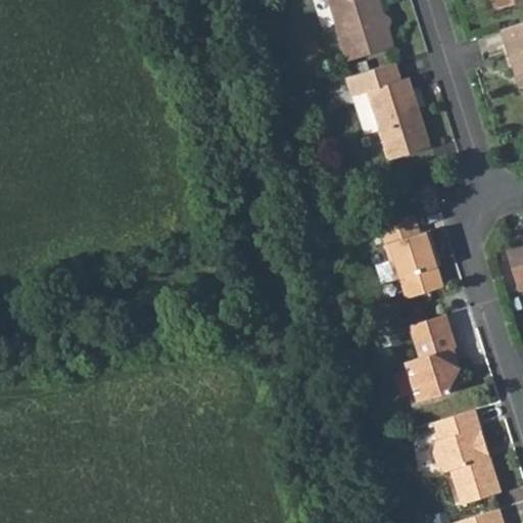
[(383,15),(382,14),(378,0),(330,0),(346,55),(390,43),(386,28),(388,27),(389,24),(389,20),(388,19),(387,16),(386,15),(383,15)]
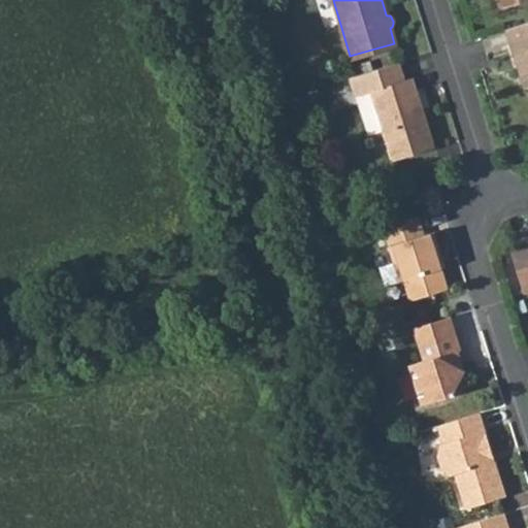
[(527,0),(498,0),(501,9),(527,0)]
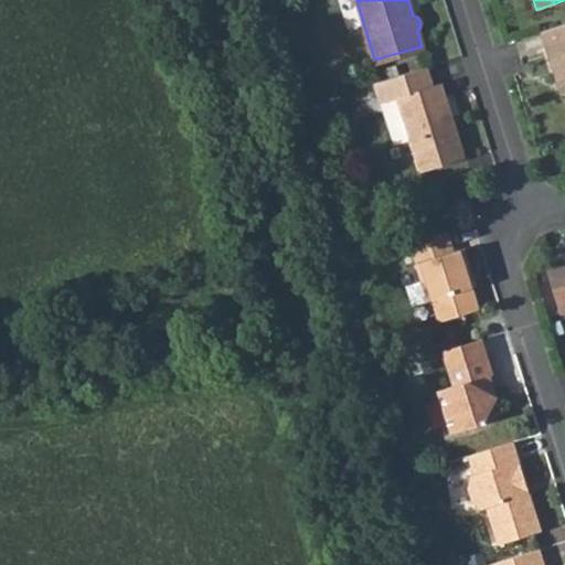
[(564,22),(537,32),(553,84),(561,81),(564,93),(564,22)]
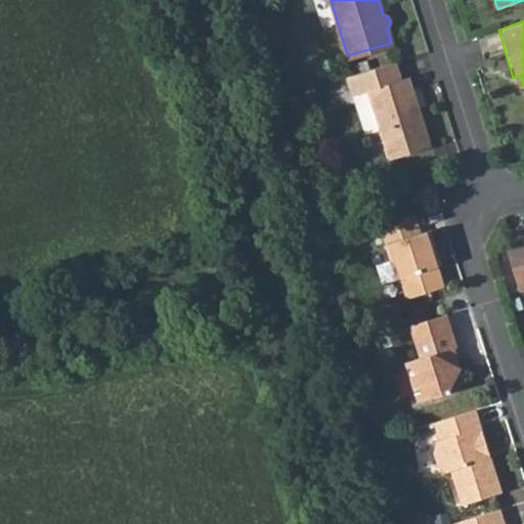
[(404,59),(359,73),(364,91),(374,89),(395,158),(441,141),(422,84),(411,81),(409,76),(404,59)]
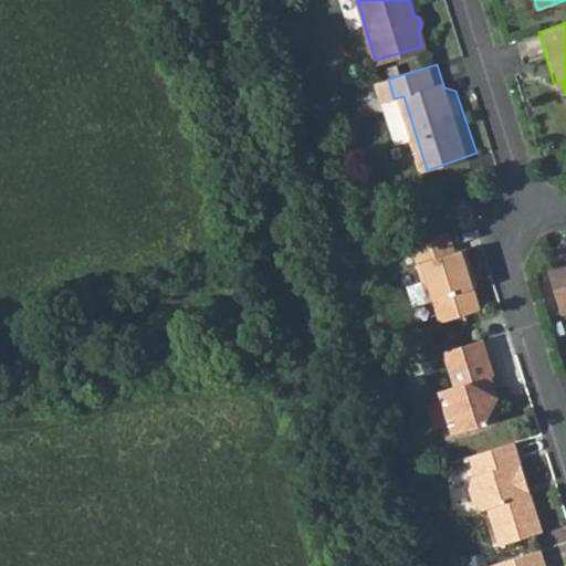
[(385,102),(394,98),(388,79),(379,82),(385,102)]
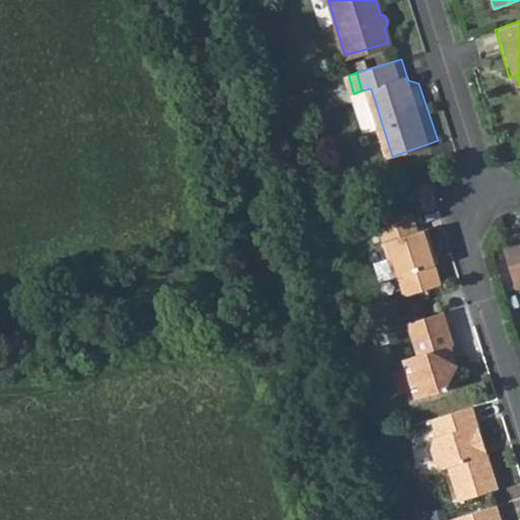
[(408,80),(418,83),(414,72),(406,75),(408,80)]
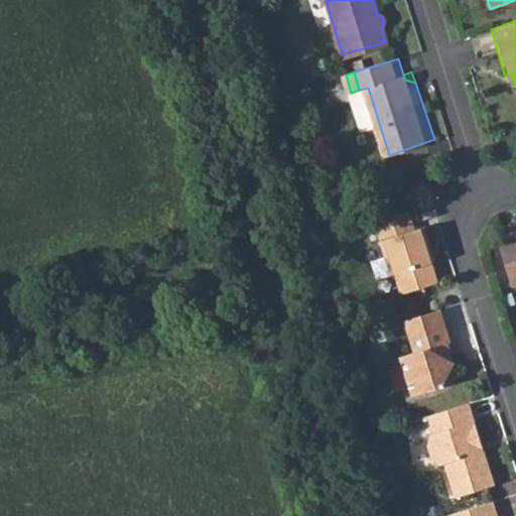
[(515,85),(512,74),(505,77),(509,88),(515,85)]
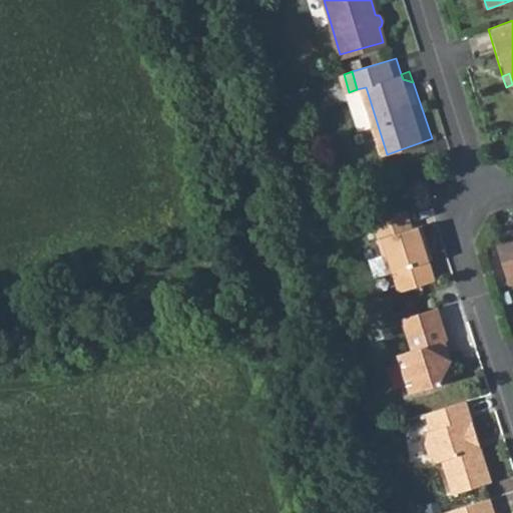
[(407,210),(371,221),(388,279),(392,278),(396,292),(401,295),(436,285),(429,262),(425,248),(430,246),(423,223),(412,226),(407,210)]
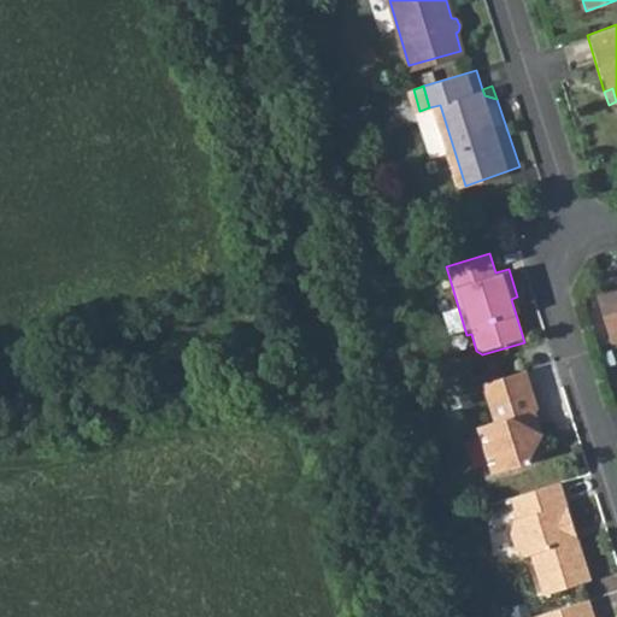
[(616,280),(594,288),(611,341),(616,339),(616,280)]
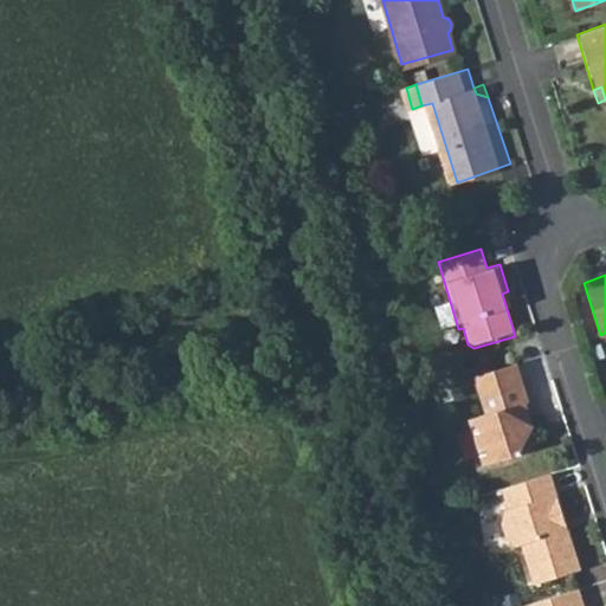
[(508,291),(502,294),(507,309),(513,308),(508,291)]
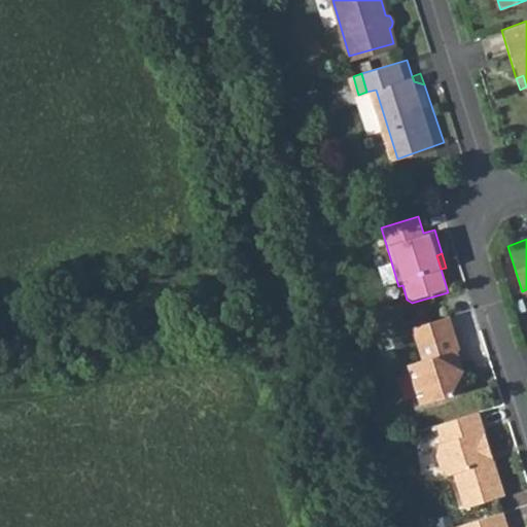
[(445,317),(410,327),(415,344),(450,332),(445,317)]
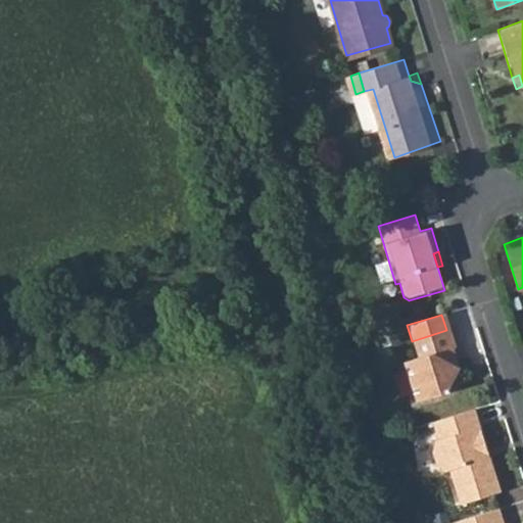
[(446,330),(412,341),(418,361),(405,365),(417,403),(447,393),(446,388),(456,370),(448,347),(452,346),(446,330)]
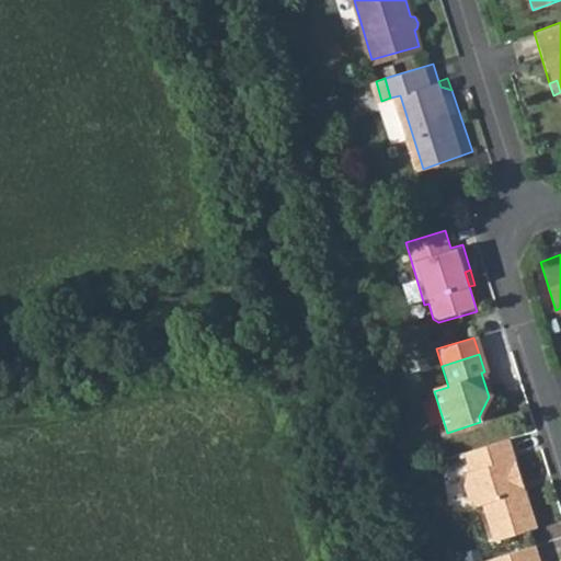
[(511,437),(468,450),(474,471),(469,473),(468,485),(471,499),(480,507),(485,505),(496,540),(539,527),(511,437)]
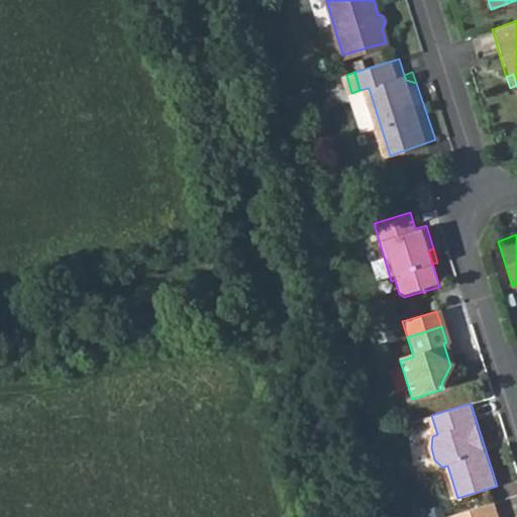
[(499,516),(494,501),(445,516),(444,516),(499,516)]
